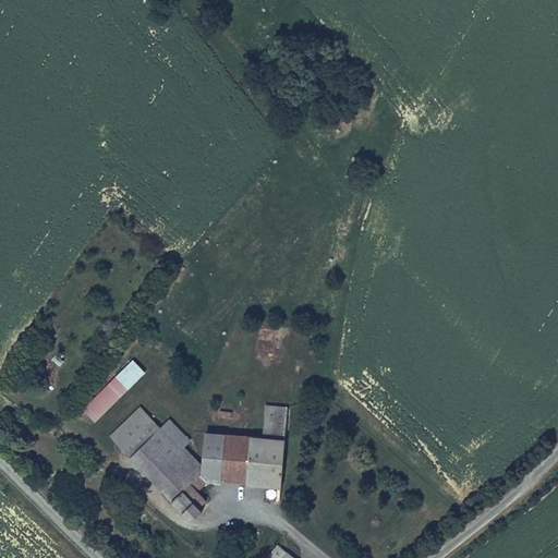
[(273,350),(275,332),(259,331),(258,349),(273,350)]
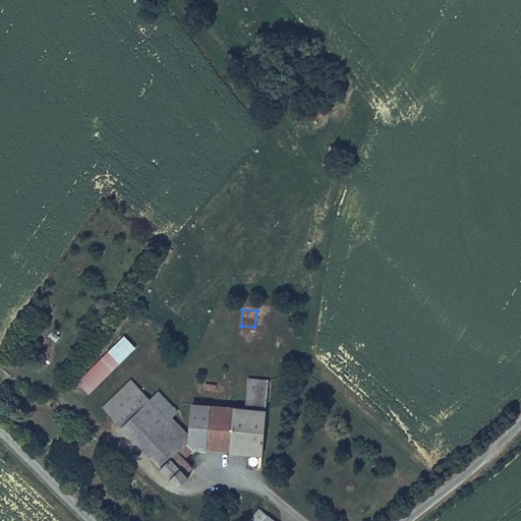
[(79,380),(90,392),(135,348),(124,337),(79,380)]
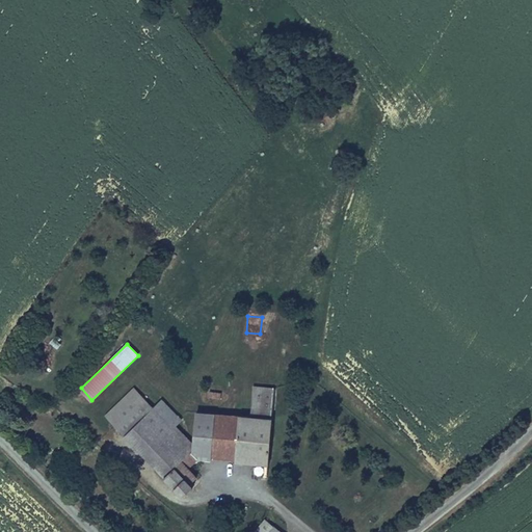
[(249,462),(267,464),(274,390),(253,388),(250,419),(211,415),(207,458),(234,461),(235,452),(250,453),(249,462)]
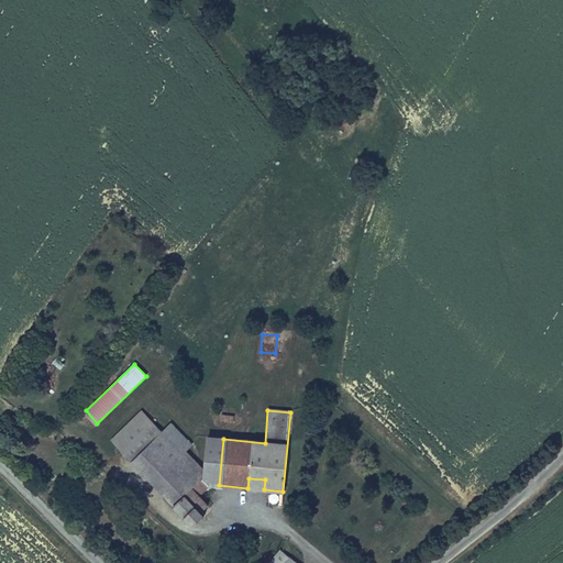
[(110,441),(120,451),(151,422),(141,412),(110,441)]
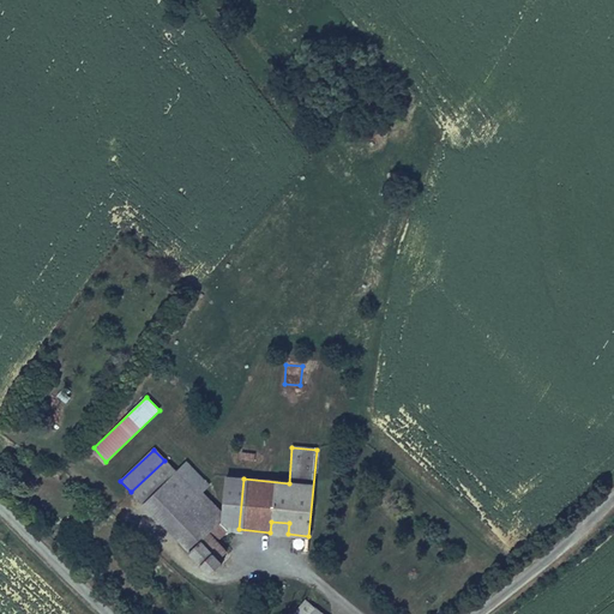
[(131,492),(143,504),(175,471),(164,461),(131,492)]
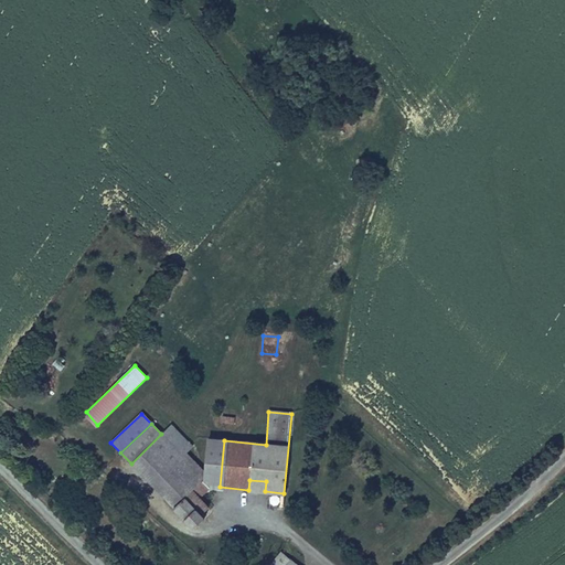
[(181,455),(191,445),(171,425),(161,434),(181,455)]
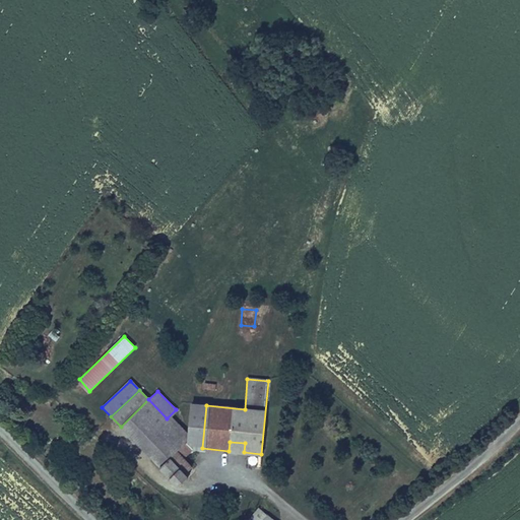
[(121,427),(154,461),(183,435),(167,418),(148,399),(121,427)]
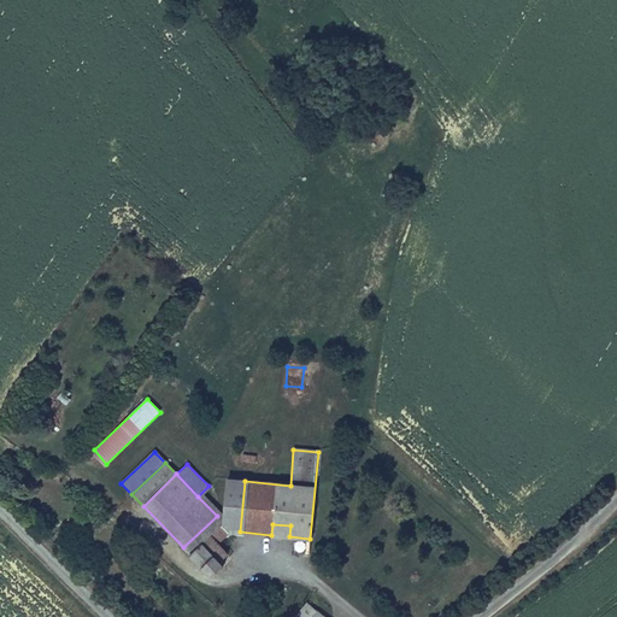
[(230,530),(240,532),(245,481),(227,480),(222,522),(230,530)]
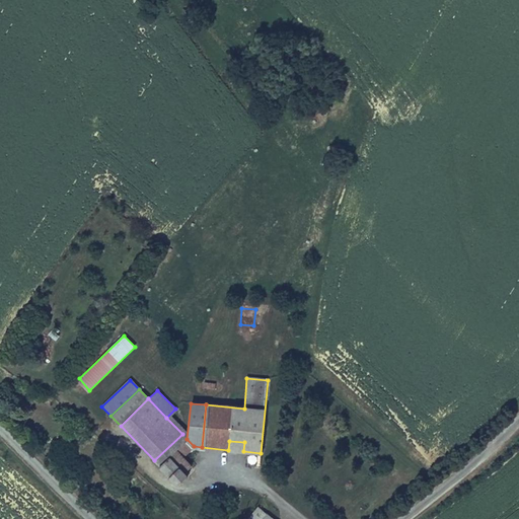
[(190,467),(180,458),(194,446),(187,439),(182,434),(154,460),(176,484),(184,475),(182,473),(190,467)]
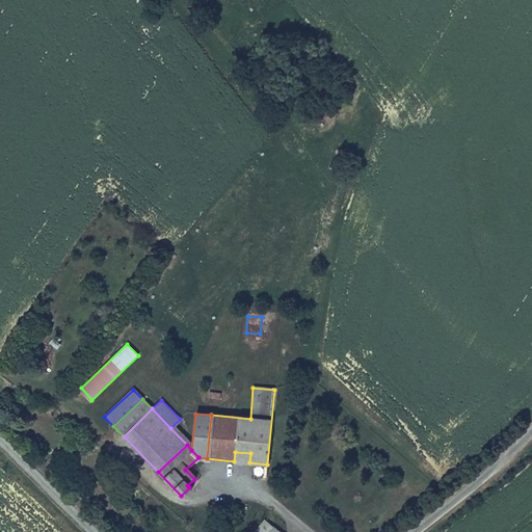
[(234,461),(249,462),(250,453),(235,452),(234,461)]
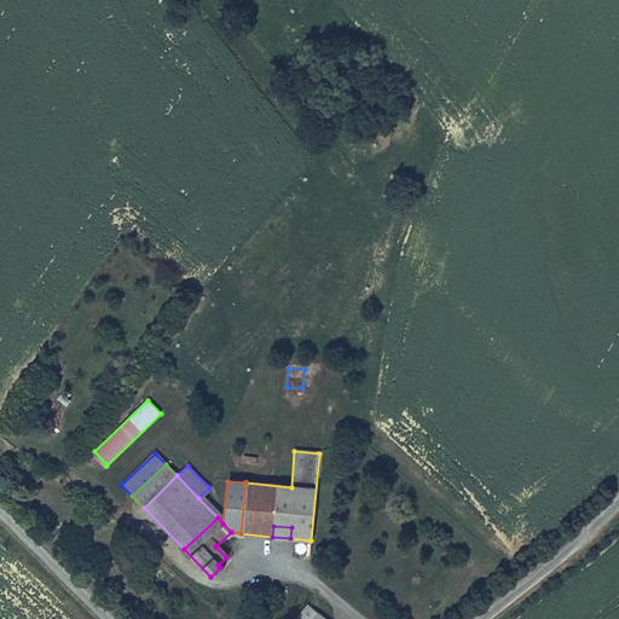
[(154,577),(168,586),(175,577),(161,566),(154,577)]
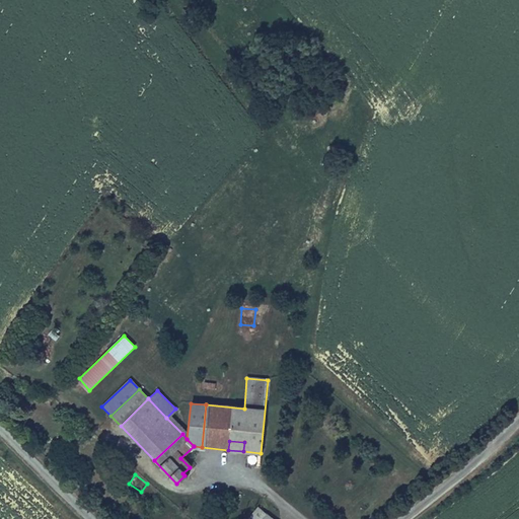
[(270,518),(260,509),(250,518),(270,518)]
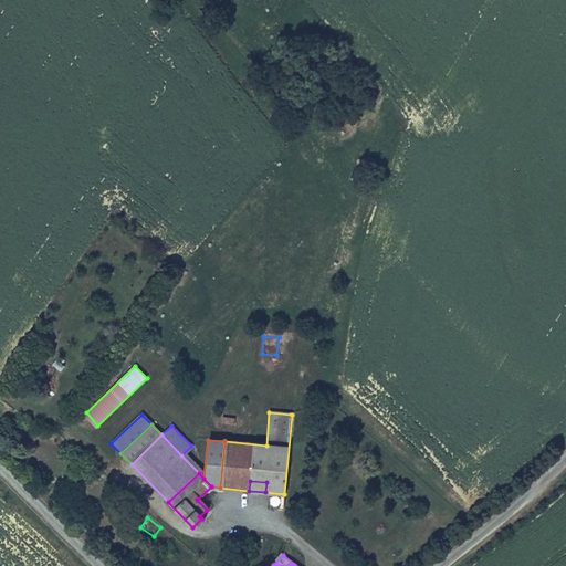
All buildings are outlined.
